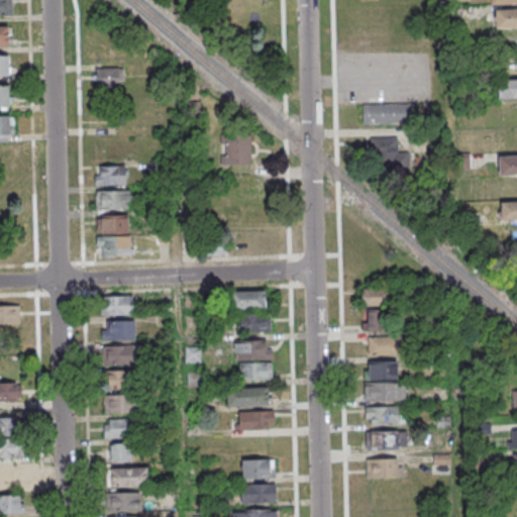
[(0,0),(0,14),(12,15),(11,0),(0,0)]
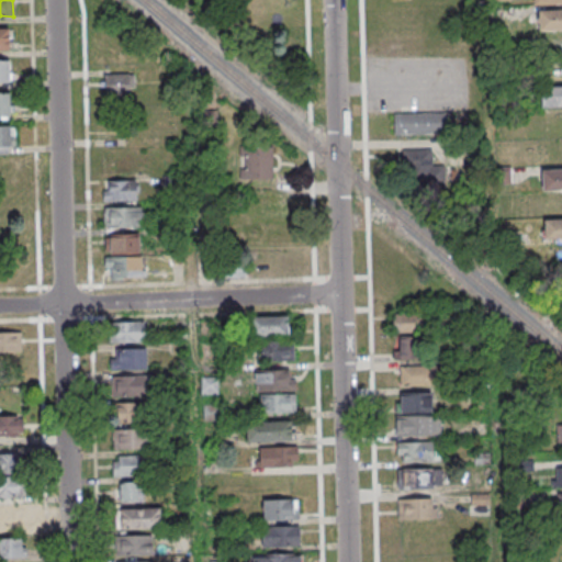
[(561,9),(536,10),(536,31),(561,30),(561,9)]
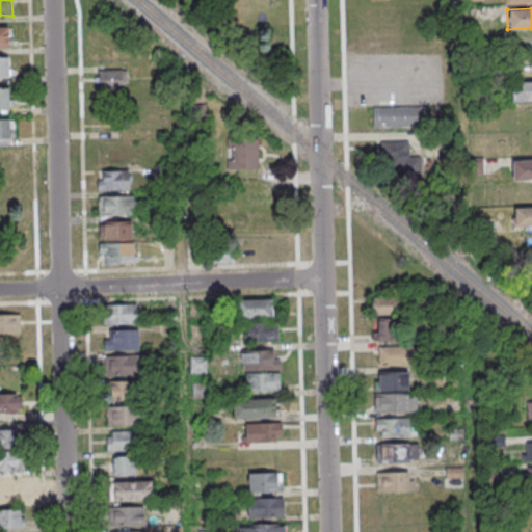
[(0,47),(8,48),(8,27),(0,27),(0,47)]
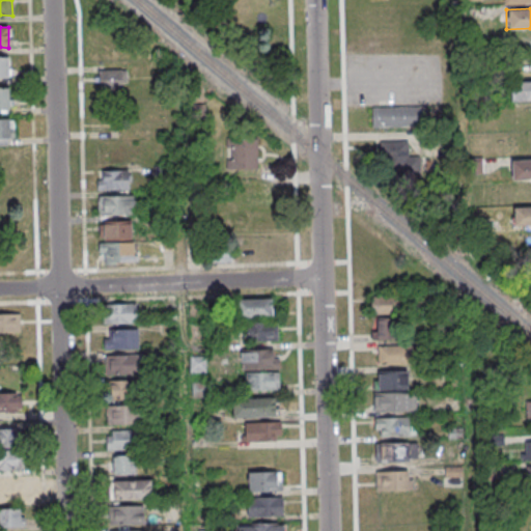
[(0,77),(10,78),(10,57),(0,56),(0,77)]
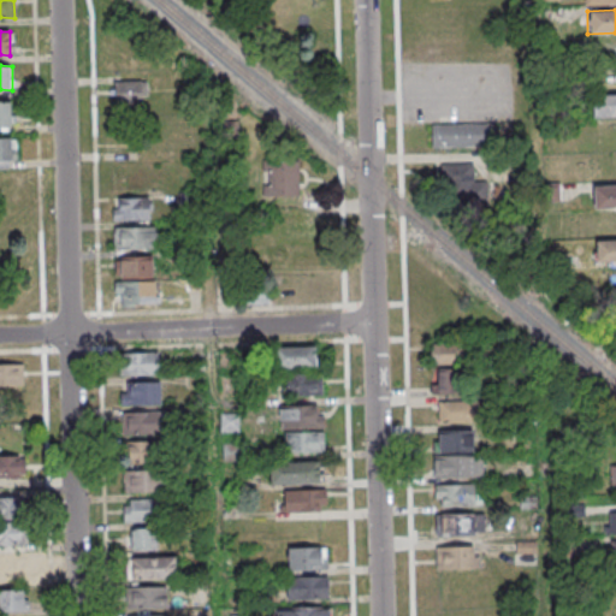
[(615,69),(593,70),(593,92),(615,90),(615,69)]
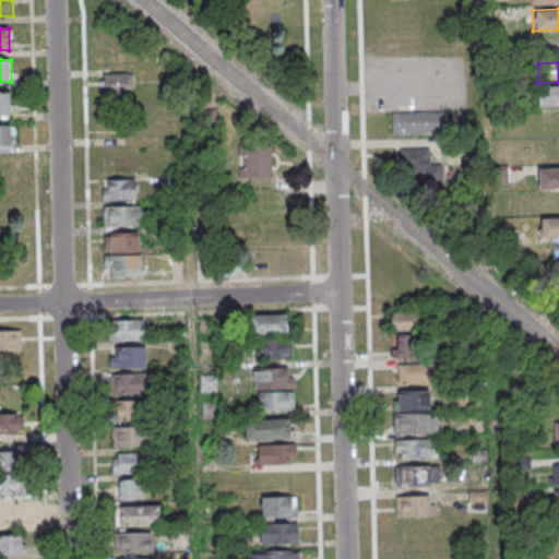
[(104,73),(104,94),(131,94),(131,73),(104,73)]
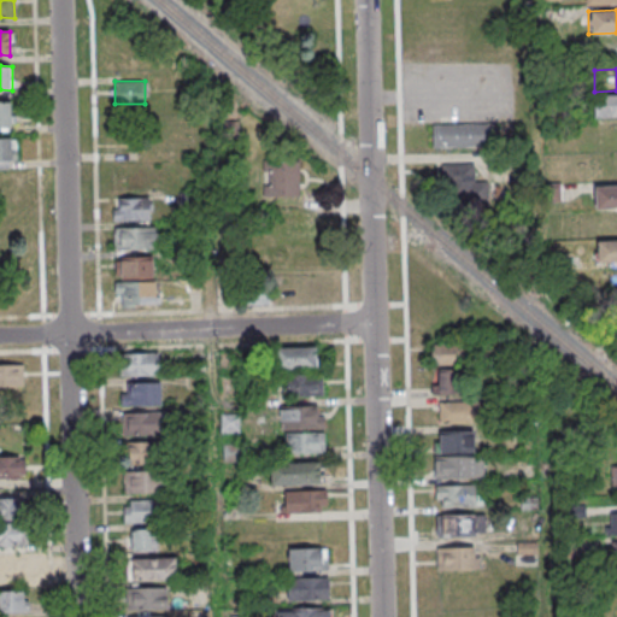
[(594,116),(616,116),(616,95),(594,95),(594,116)]
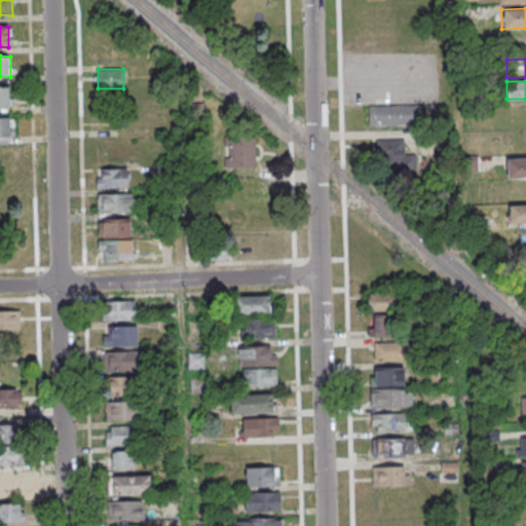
[(0,108),(10,108),(10,86),(0,86),(0,108)]
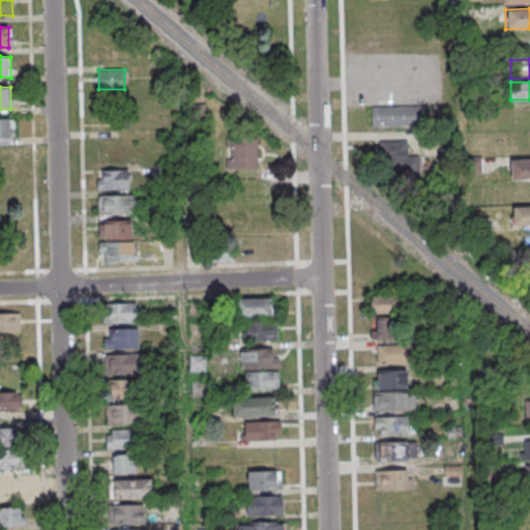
[(425,107),(371,107),(371,126),(425,126),(425,107)]
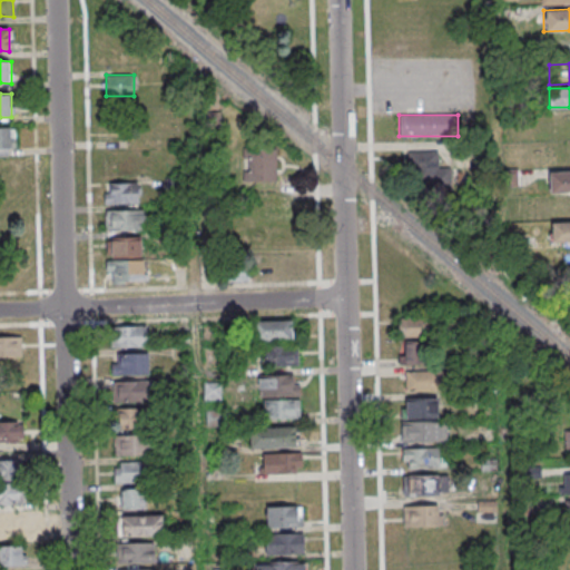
[(0,128),(0,156),(13,157),(13,128),(0,128)]
